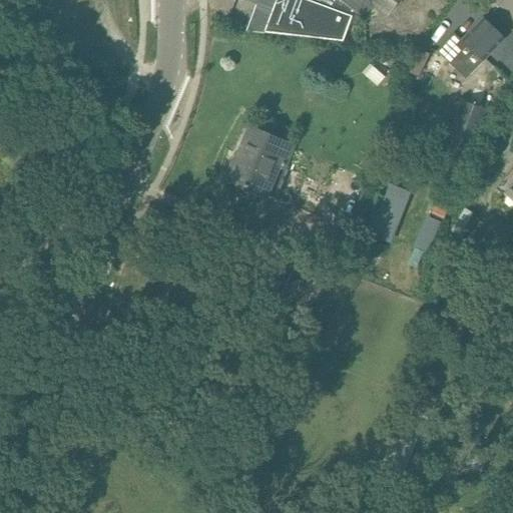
[(250,0),(258,2),(246,31),(345,41),(351,25),(357,27),(361,16),(366,20),(375,9),(377,6),(383,7),(389,5),(394,1),(394,0),(250,0)]
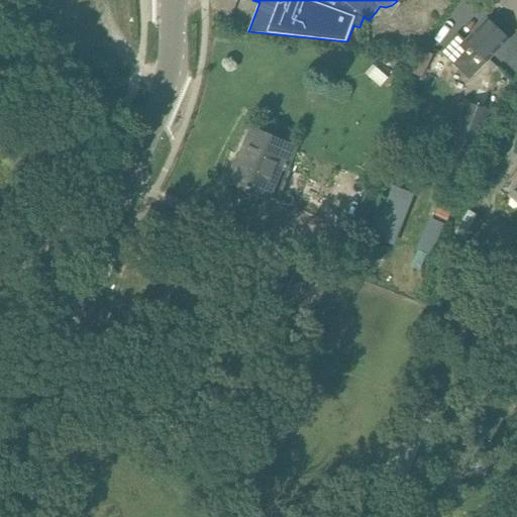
[(457,34),(441,52),(470,79),(475,74),(508,39),(488,19),(466,41),(457,34)]
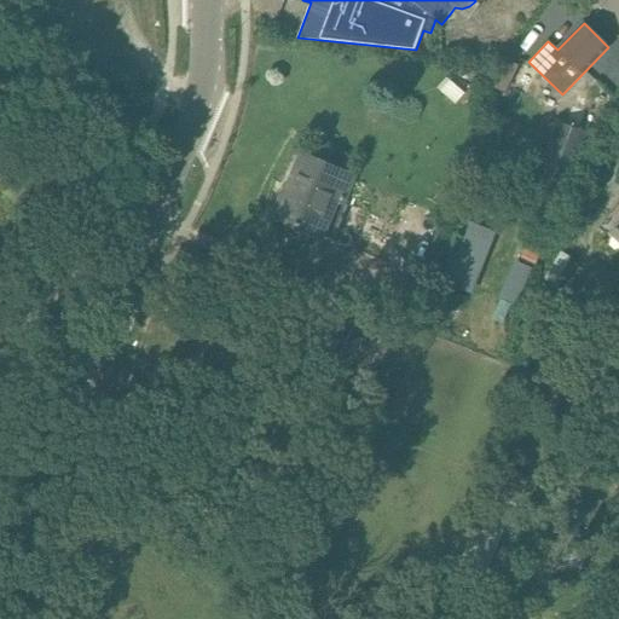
[(520,58),(509,53),(496,79),(507,84),(520,58)]
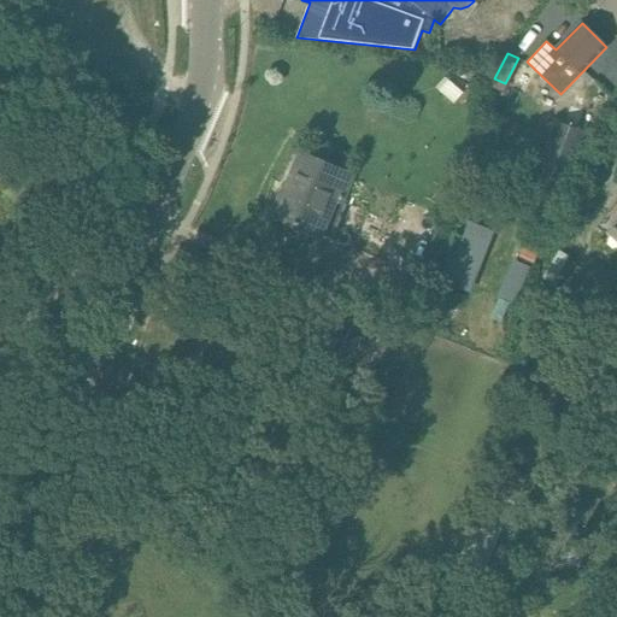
[(581,134),(556,125),(536,181),(562,189),(581,134)]
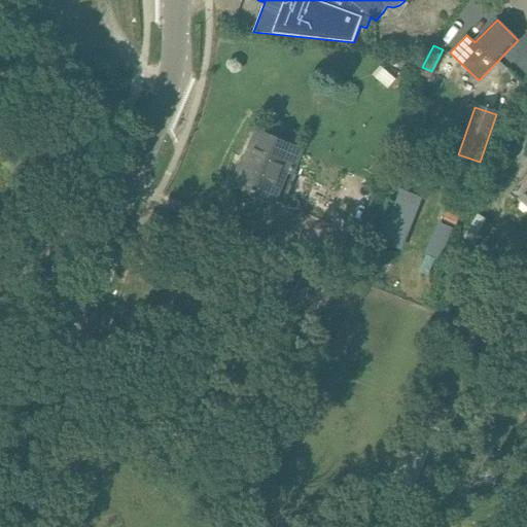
[(301,152),(279,143),(260,135),(248,166),(243,164),(235,184),(269,199),(282,167),(292,171),(301,152)]
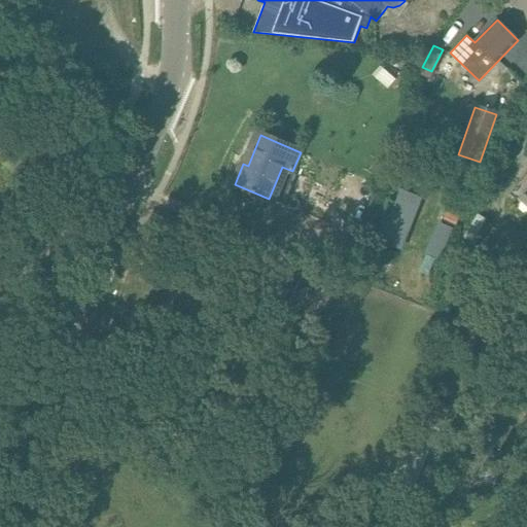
[(526,175),(517,186),(526,196),(526,175)]
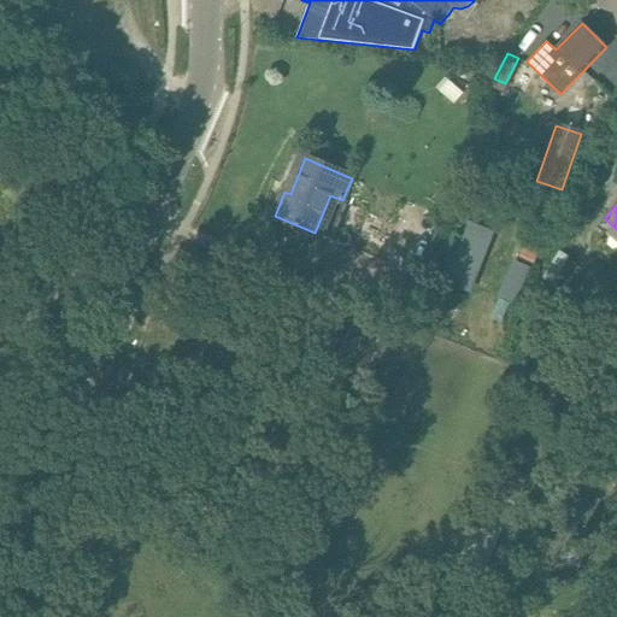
[(470,291),(495,229),(462,216),(436,276),(470,291)]
